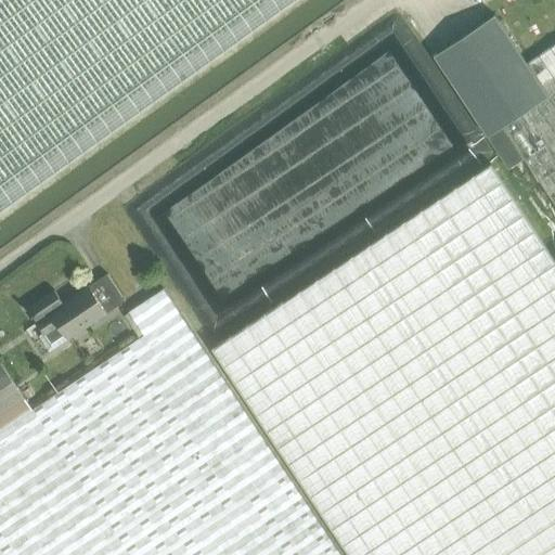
[(0,0),(0,213),(296,0),(0,0)]
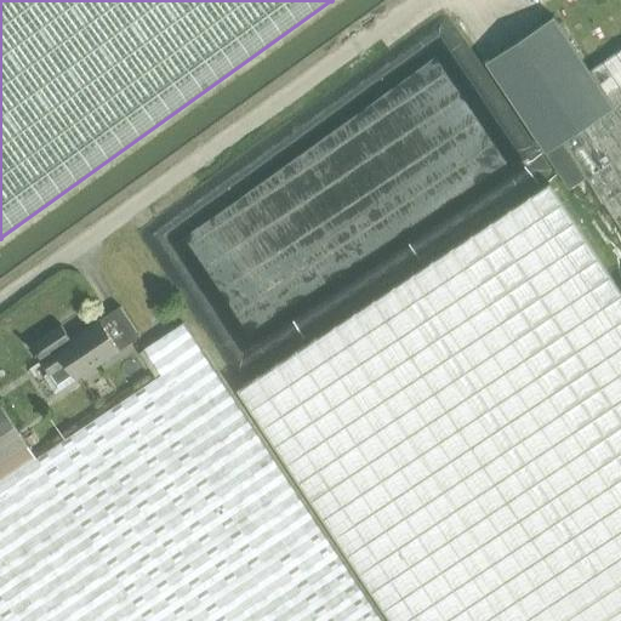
[(486,63),(546,154),(616,108),(592,72),(556,17),(486,63)]
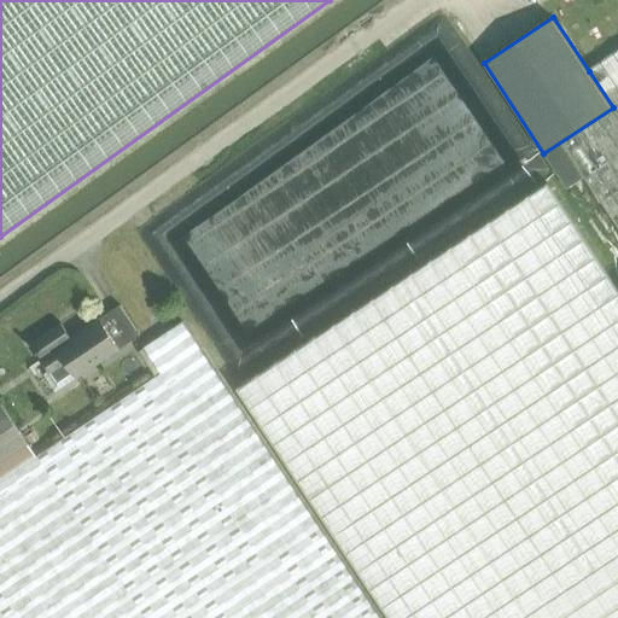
[(617,52),(589,71),(613,108),(543,153),(567,188),(584,178),(617,226),(617,52)]
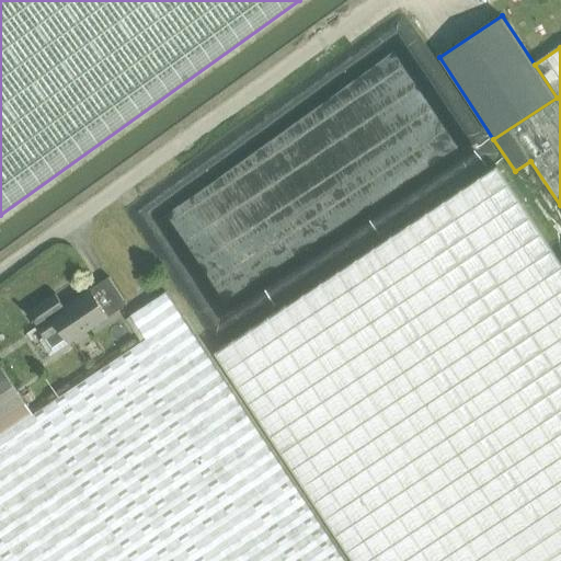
[(560,560),(560,262),(497,165),(217,351),(355,560),(560,560)]
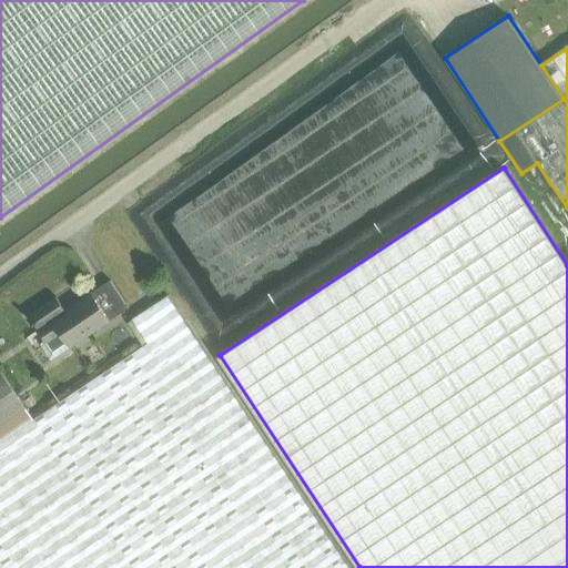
[(111,280),(92,293),(111,320),(130,306),(111,280)]
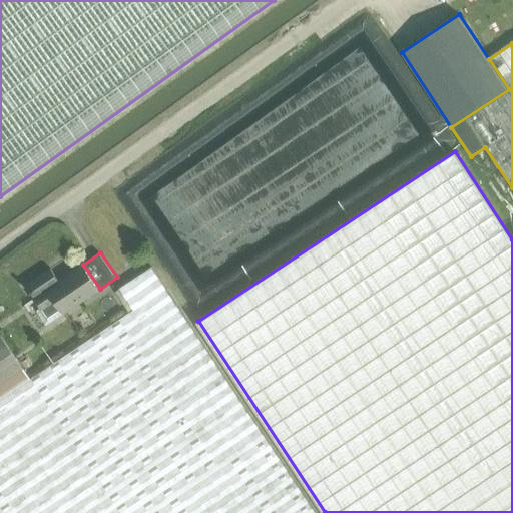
[(64,315),(100,289),(83,265),(60,281),(52,268),(27,286),(44,310),(55,303),(64,315)]
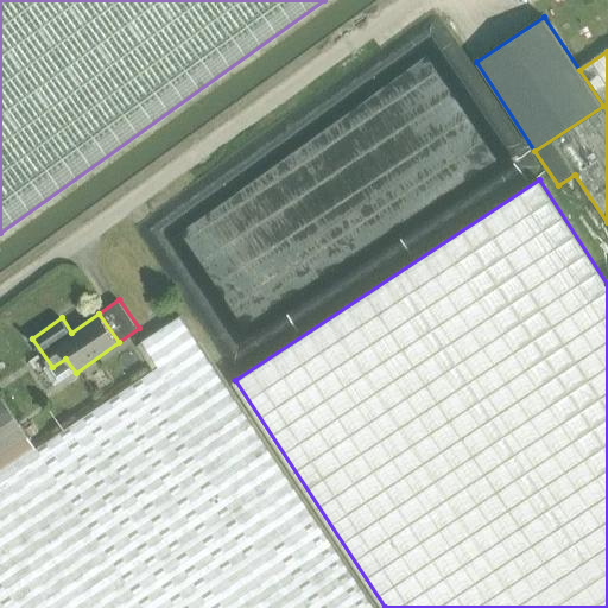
[(0,473),(0,607),(374,607),(197,342),(179,317),(143,341),(160,367),(37,449),(0,473)]
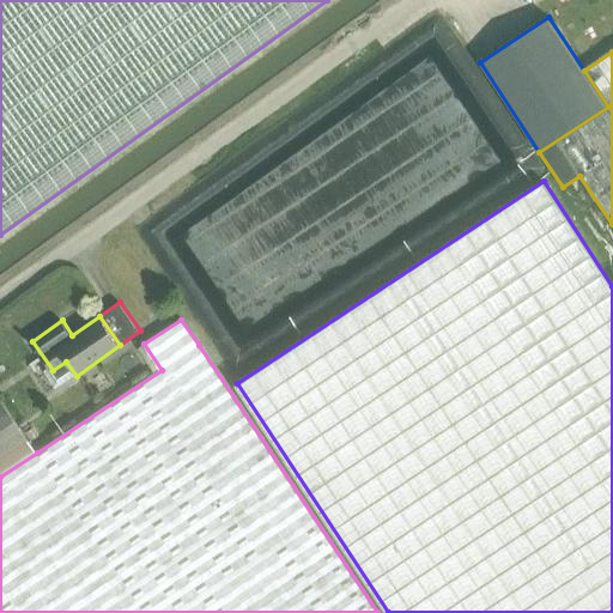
[(0,477),(37,453),(2,400),(0,401),(0,477)]
